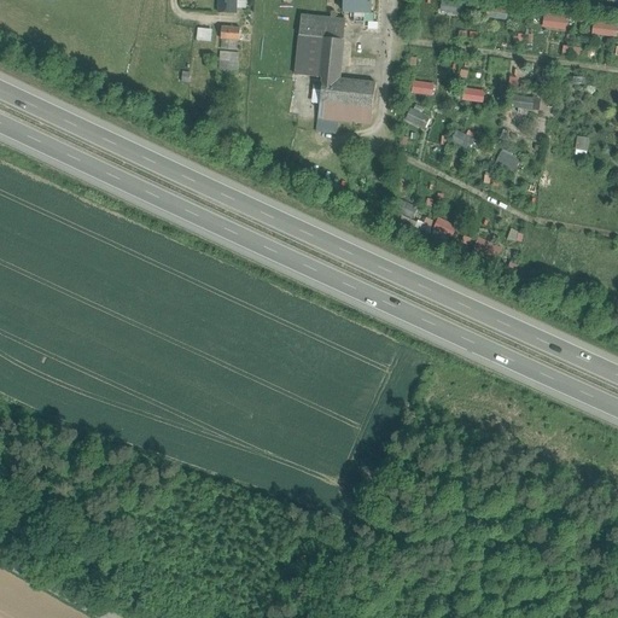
[(217,0),(217,13),(237,13),(237,0),(217,0)]
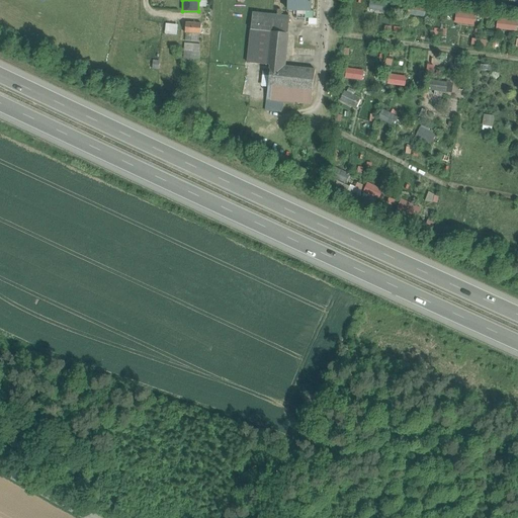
[(289,0),(288,10),(297,11),(296,18),(306,18),(306,11),(311,11),(312,0),(289,0)]
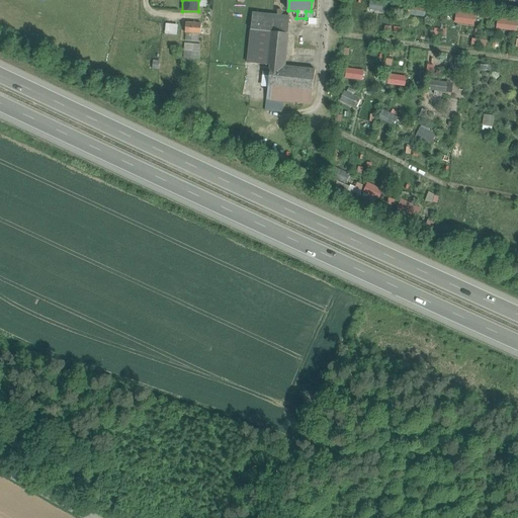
[(370,1),(369,11),(386,13),(387,2),(370,1)]
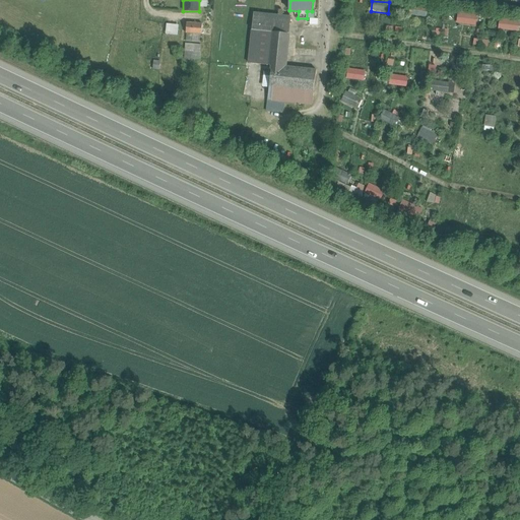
[(411,6),(409,15),(427,17),(428,9),(411,6)]
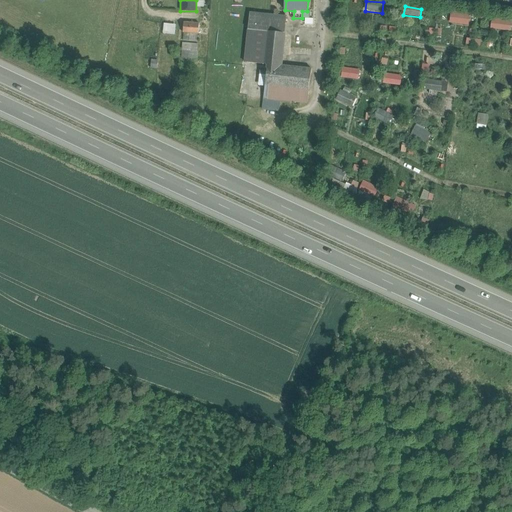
[(248,29),(285,33),(286,17),(250,13),(248,29)]
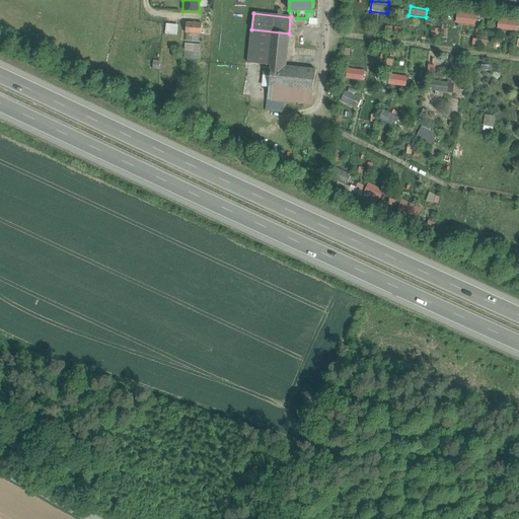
[(457,13),(455,24),(475,26),(476,16),(457,13)]
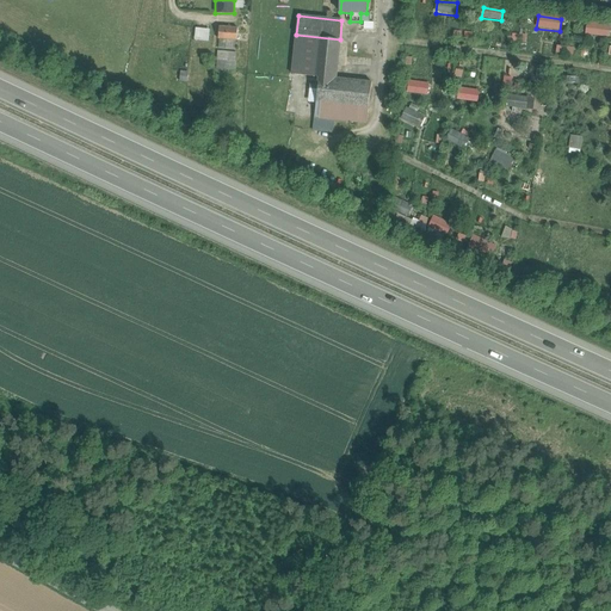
[(610,26),(587,24),(586,36),(610,38),(610,30),(610,26)]
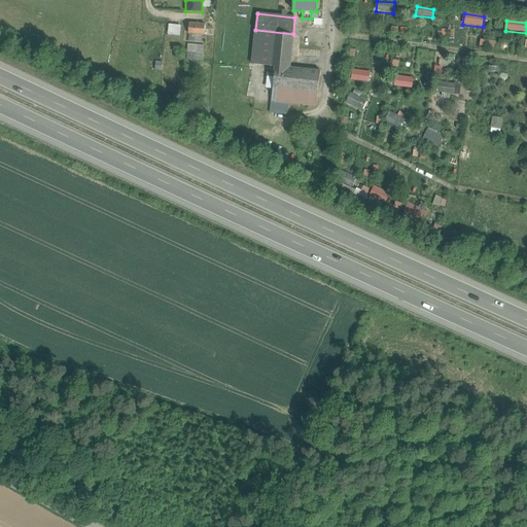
[(167,34),(179,35),(180,24),(167,24),(167,34)]
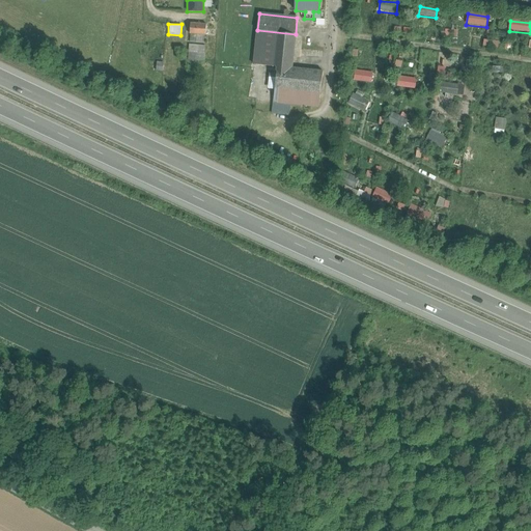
[(191,24),(190,34),(205,35),(206,25),(191,24)]
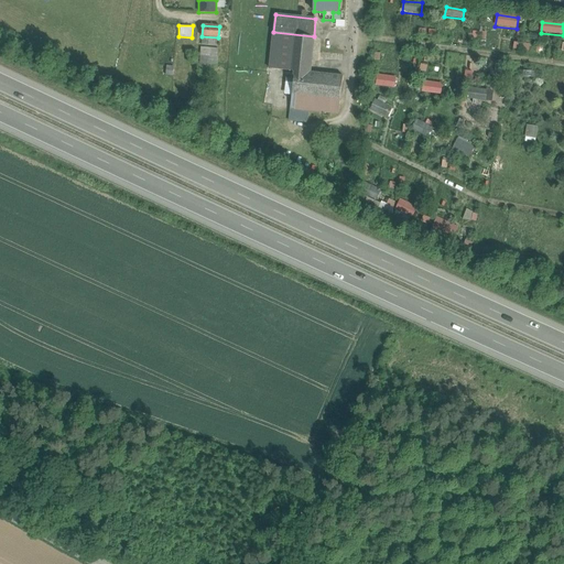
[(295,72),(310,73),(314,36),(273,32),(269,68),(295,72)]
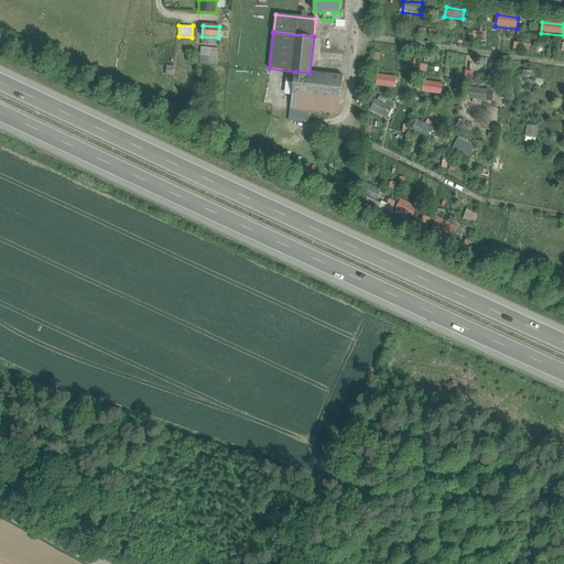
[(199,64),(217,65),(217,55),(201,54),(199,64)]
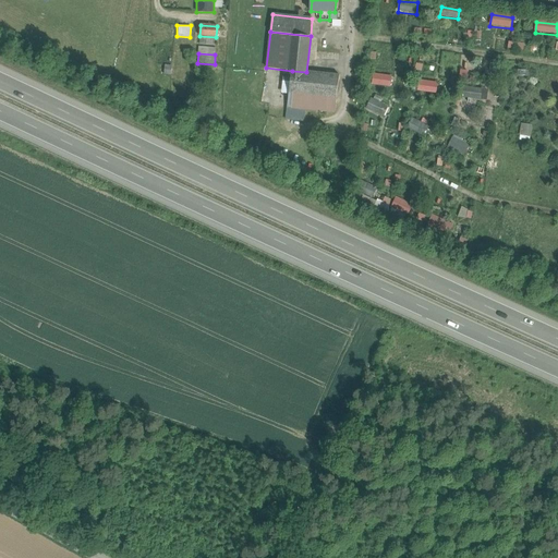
[(292,71),(289,94),(299,95),(327,98),(337,99),(339,75),(306,72),(292,71)]
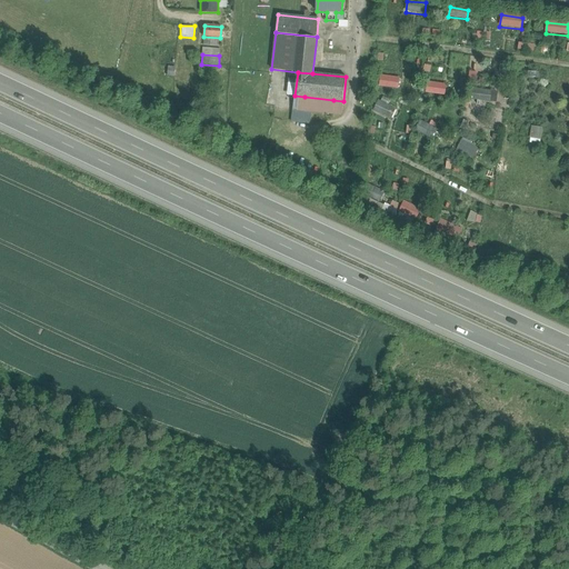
[(400,79),(381,76),(380,87),(399,89),(400,79)]
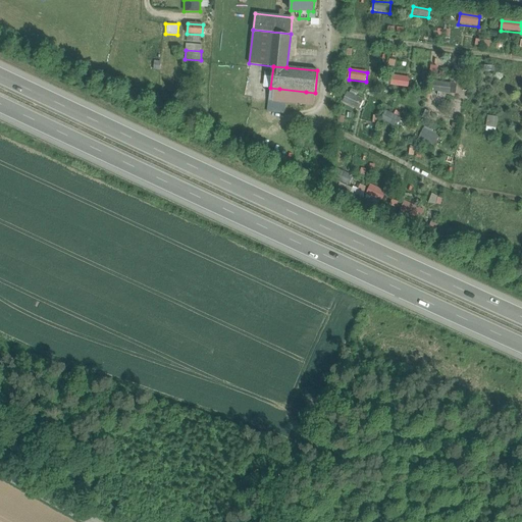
[(393,75),(392,86),(409,89),(410,79),(393,75)]
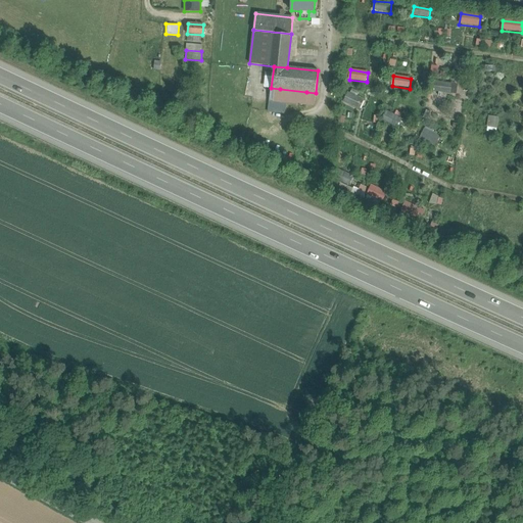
[(435,83),(434,91),(452,94),(453,85),(435,83)]
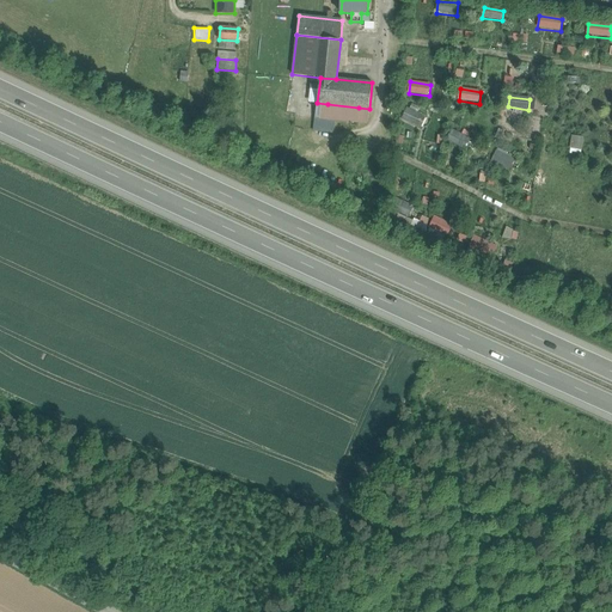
[(317,103),(314,117),(325,118),(328,104),(317,103)]
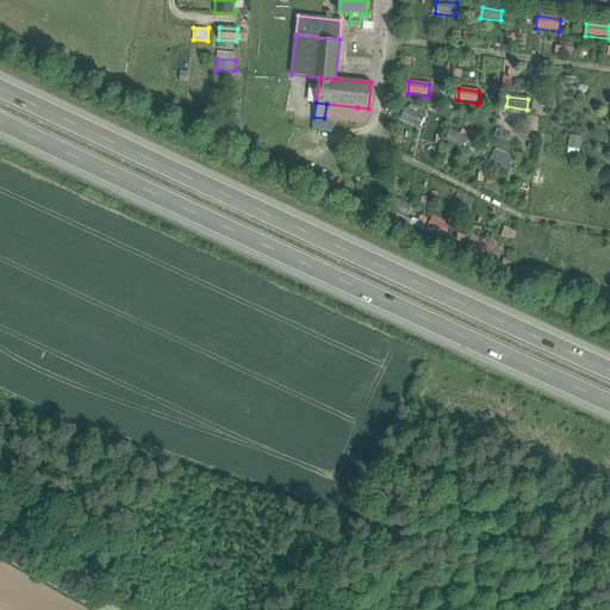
[(312,130),(332,132),(334,119),(355,122),(358,107),(327,104),(324,118),(313,117),(312,130)]
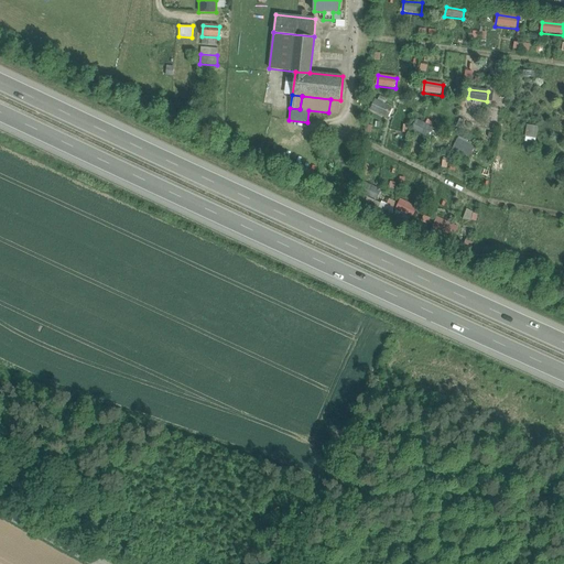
[(331,99),(328,112),(338,114),(340,100),(331,99)]
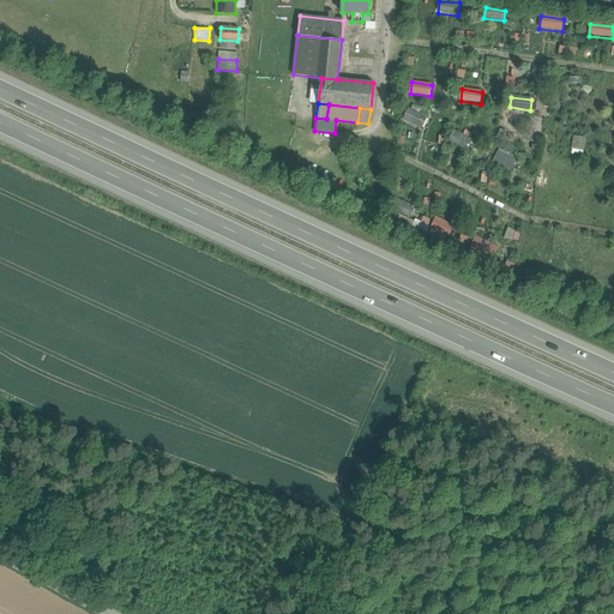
[(409,109),(403,120),(421,130),(427,119),(409,109)]
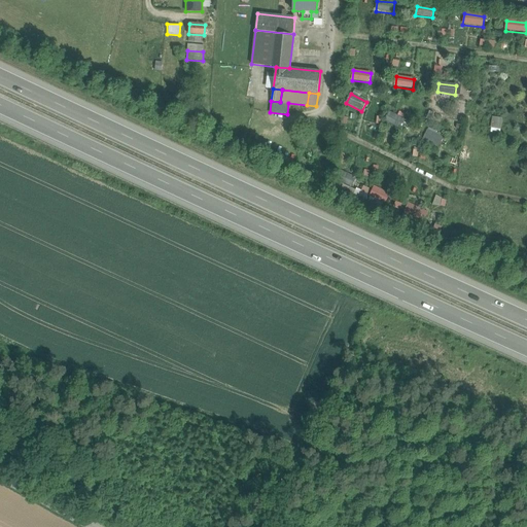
[(389,112),(385,121),(400,130),(406,120),(389,112)]
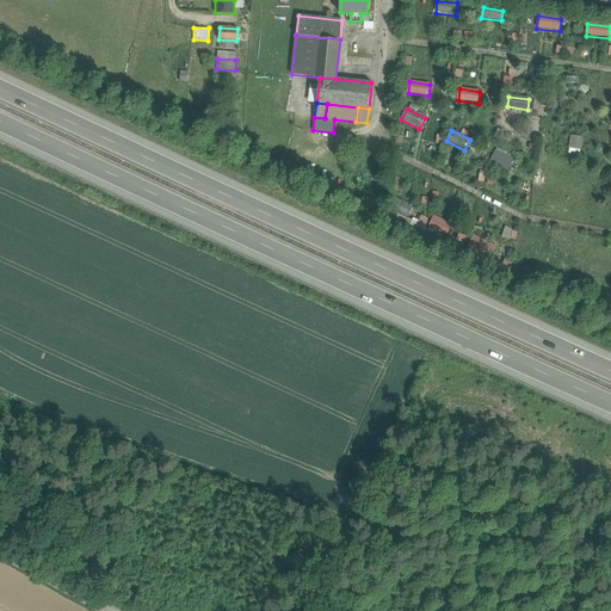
[(569,147),(581,147),(581,135),(569,135),(569,147)]
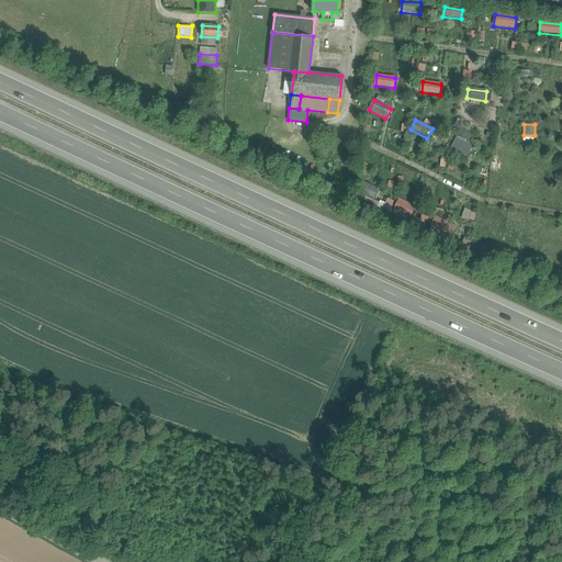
[(456,139),(451,149),(468,157),(472,147),(456,139)]
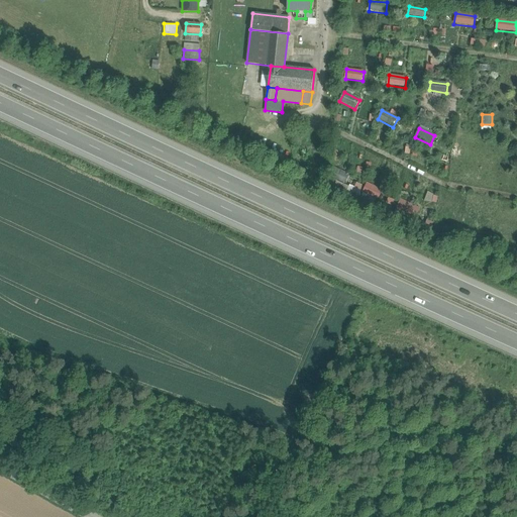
[(450,163),(452,157),(442,153),(440,160),(450,163)]
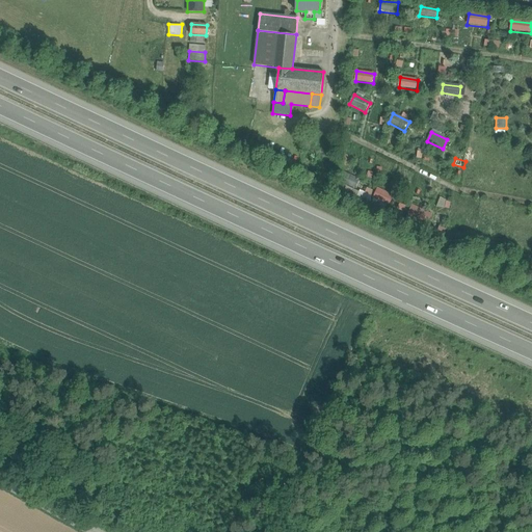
[(344,173),(339,184),(354,190),(358,180),(344,173)]
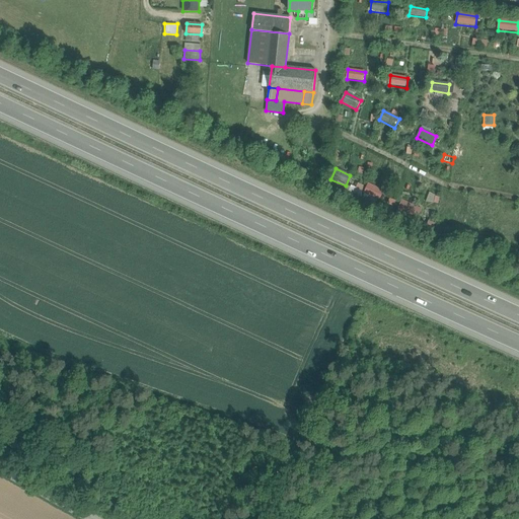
[(369,184),(364,195),(380,202),(384,193),(369,184)]
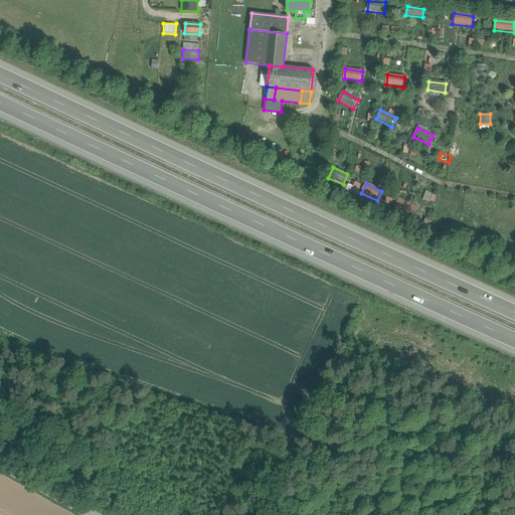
[(399,199),(394,209),(414,218),(418,208),(399,199)]
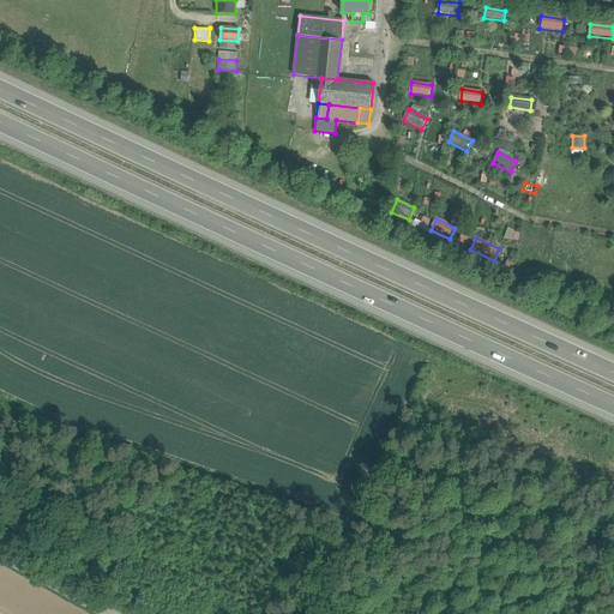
All buildings are outlined.
